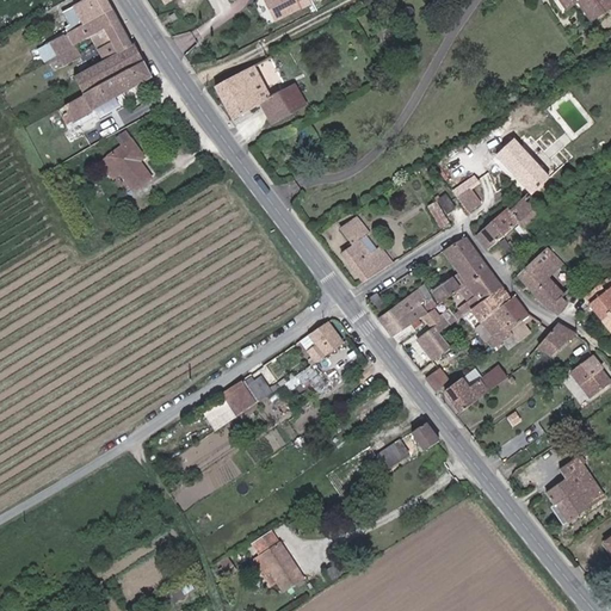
[(92,24),(119,10),(113,0),(91,0),(81,5),(92,24)]
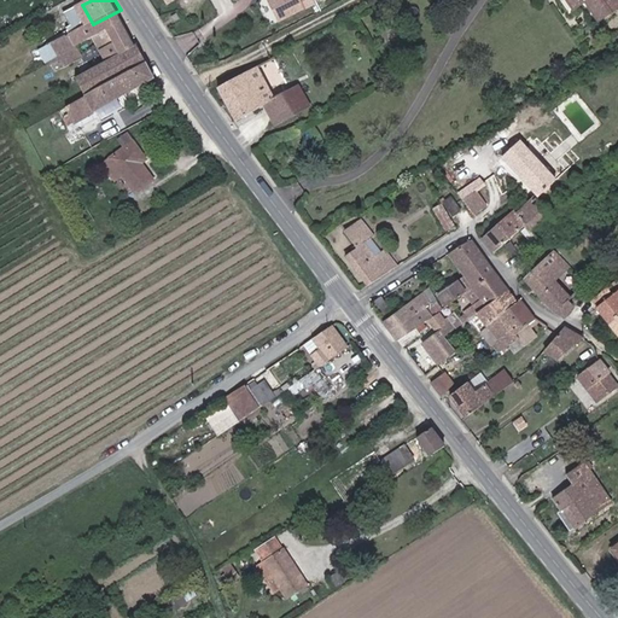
[(314,0),(264,0),(273,22),(316,5),(314,0)]
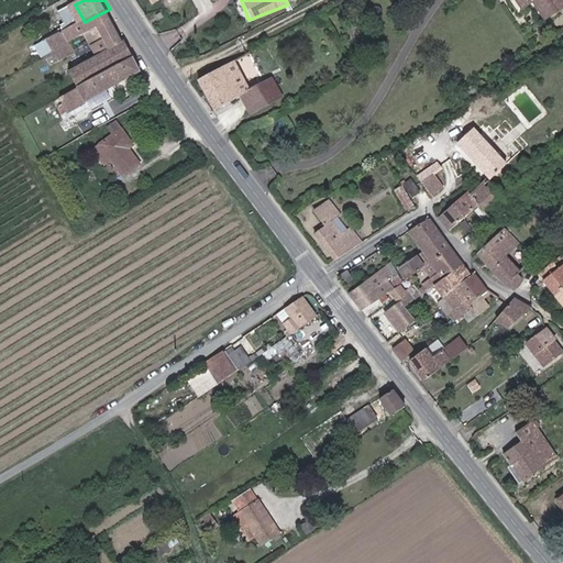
[(562,0),(508,0),(516,11),(533,0),(545,17),(562,4),(562,0)]
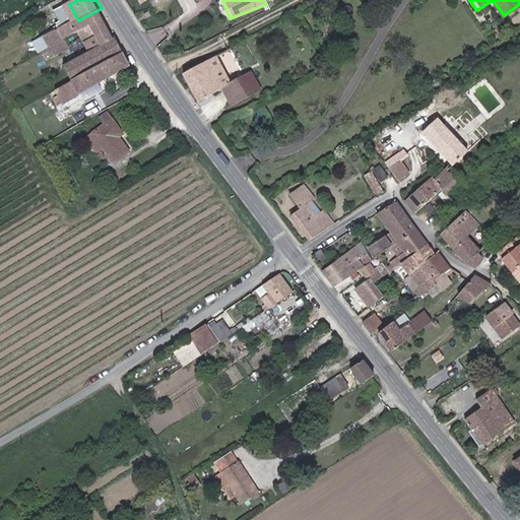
[(78,20),(50,36),(57,48),(60,55),(75,49),(70,38),(82,30),(94,52),(119,40),(102,8),(78,20)]
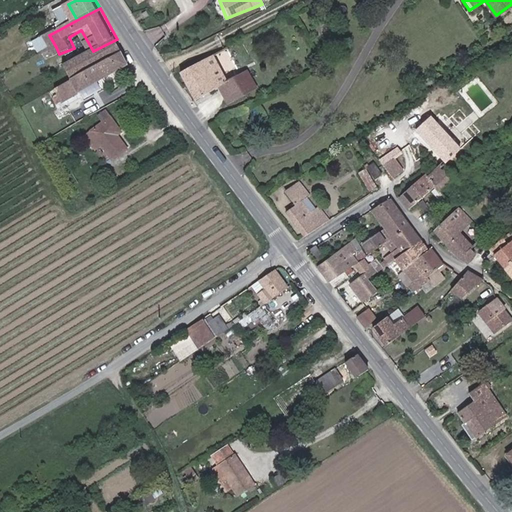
[(119,38),(117,39),(93,51),(71,62),(79,78),(126,52),(119,38)]
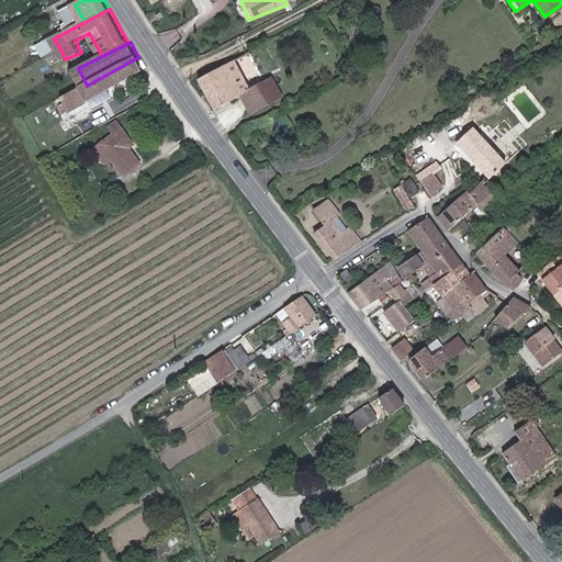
[(146,72),(138,57),(87,86),(83,88),(91,102),(146,72)]
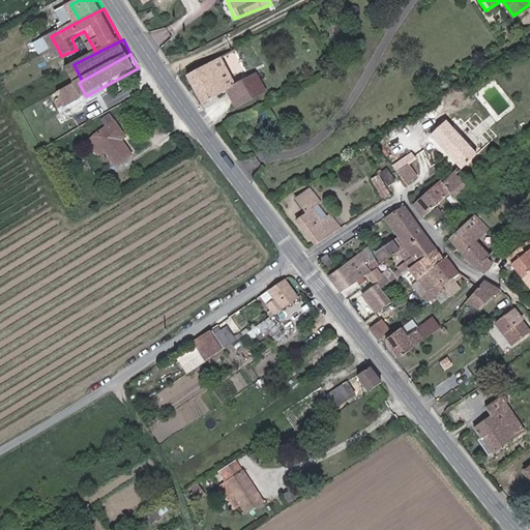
[(216,58),(185,75),(202,104),(228,89),(237,106),(264,91),(254,71),(231,85),(216,58)]
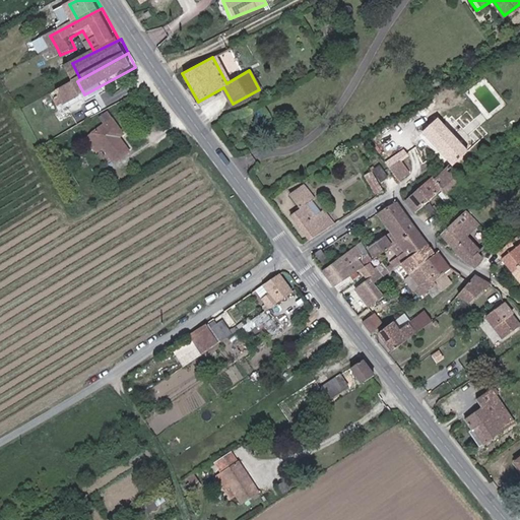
[(50,111),(84,94),(77,81),(44,99),(50,111)]
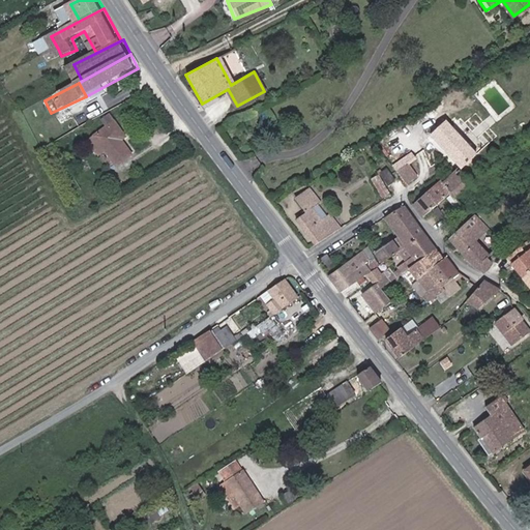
[(473,153),(454,135),(441,119),(425,135),(458,168),(473,153)]
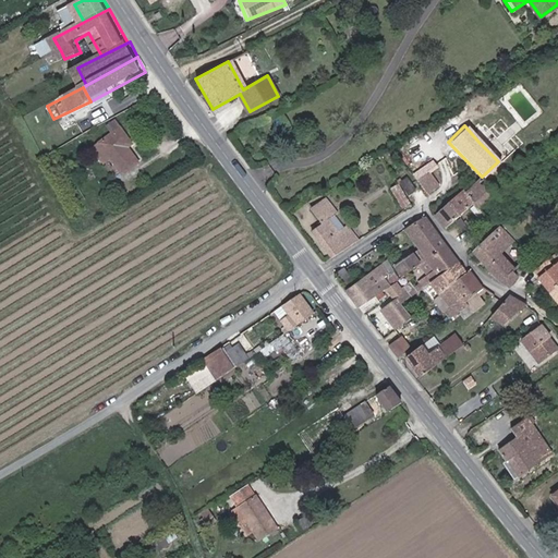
[(128,129),(106,143),(116,157),(128,176),(145,165),(134,149),(140,146),(128,129)]
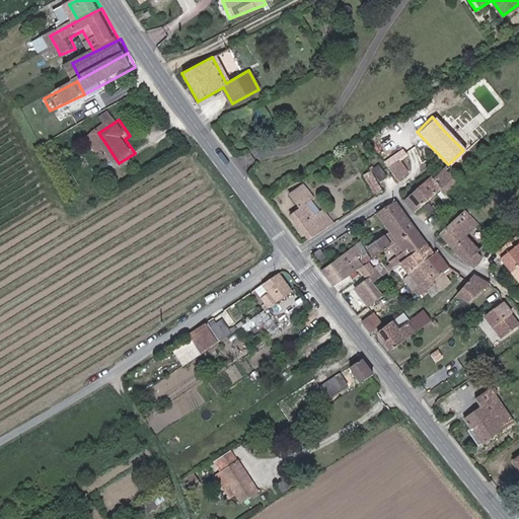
[(107,146),(98,133),(92,137),(101,150),(107,146)]
